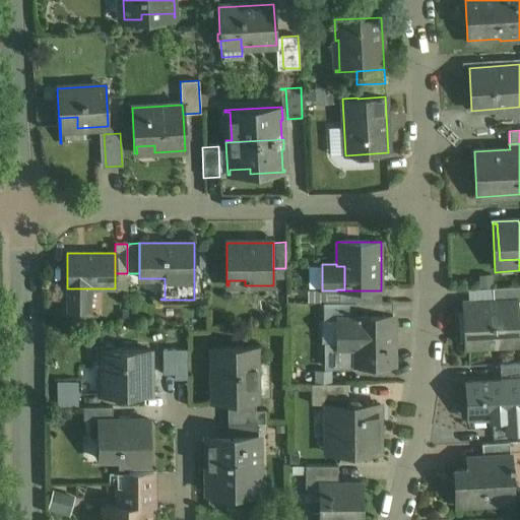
[(127,273),(115,273),(115,287),(115,288),(115,291),(127,291),(127,273)]
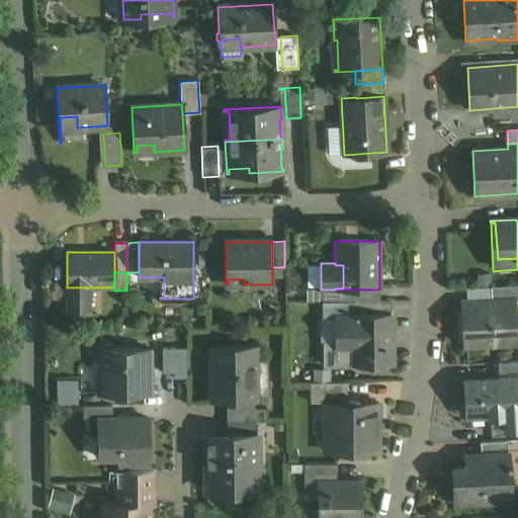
[(517,284),(491,286),(491,299),(515,298),(515,299),(517,299),(517,284)]
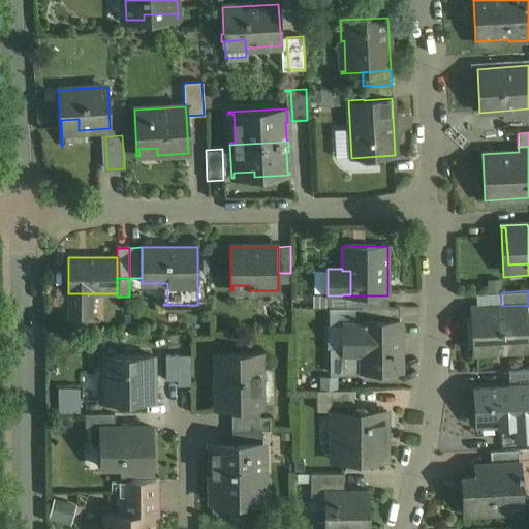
[(92,293),(68,293),(68,314),(92,314),(92,293)]
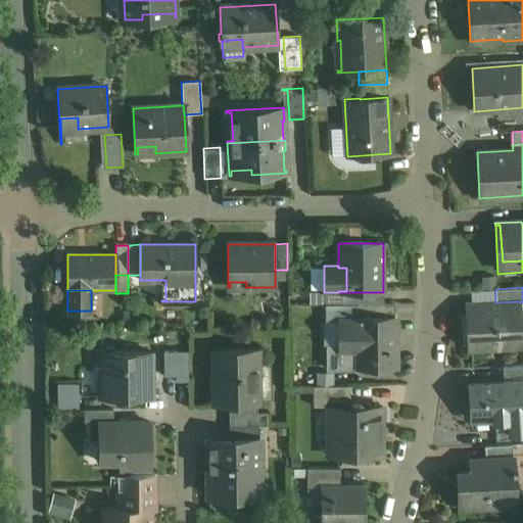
[(383,292),(341,292),(341,304),(357,304),(383,304),(383,292)]
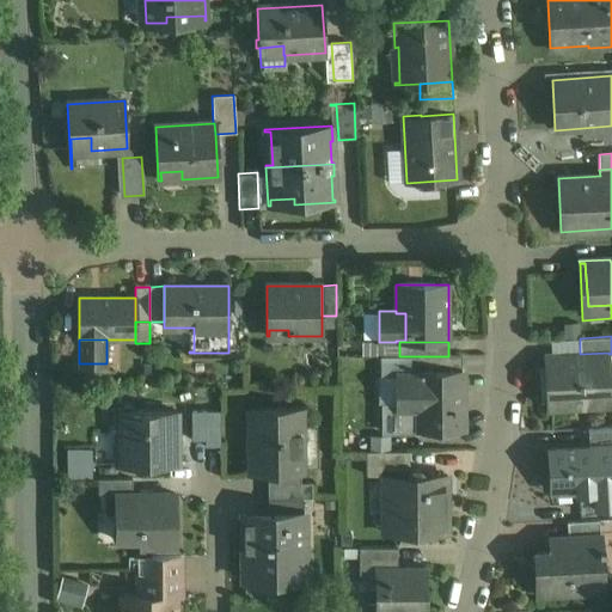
[(580,354),(544,356),(548,411),(576,409),(576,403),(611,401),(609,354),(609,353),(580,354)]
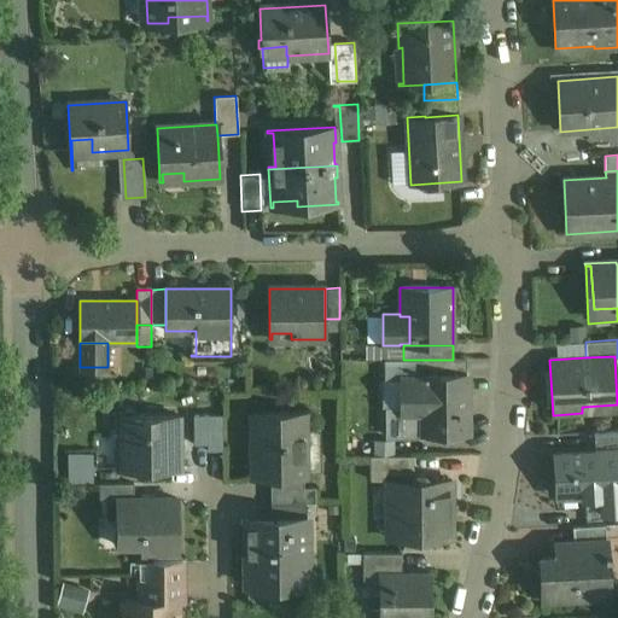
[(453,360),(421,360),(421,375),(465,374),(465,360),(453,360)]
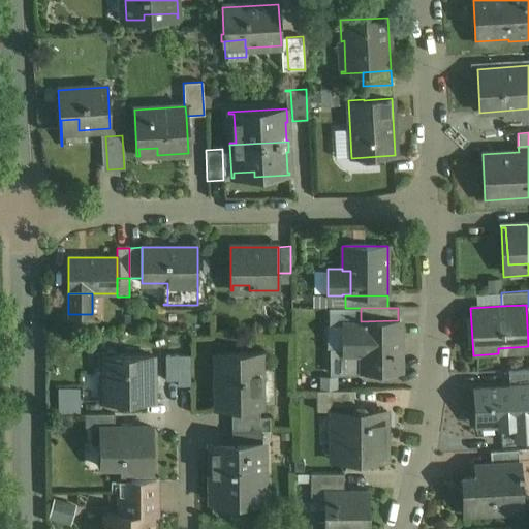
[(398,320),(361,321),(361,327),(361,351),(361,367),(399,366),(398,320)]
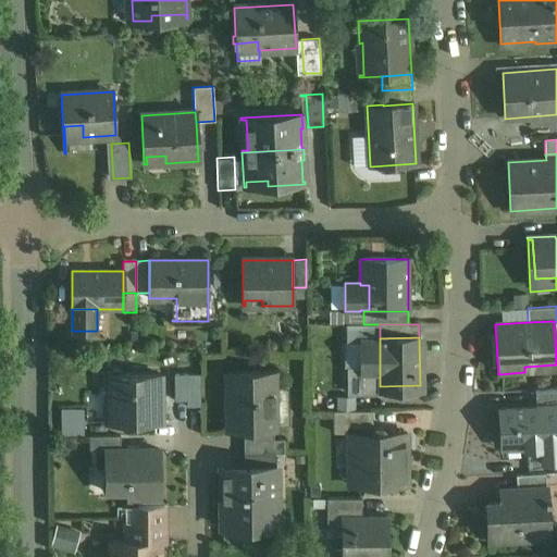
[(380,344),(361,344),(361,371),(380,370),(380,344)]
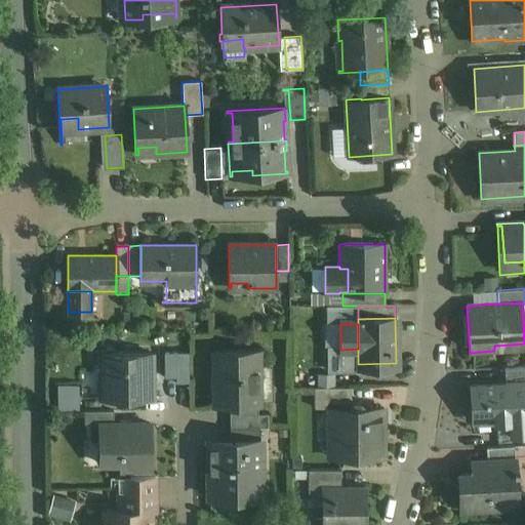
[(258,352),(213,352),(213,397),(234,397),(234,404),(258,404),(259,404),(258,352)]
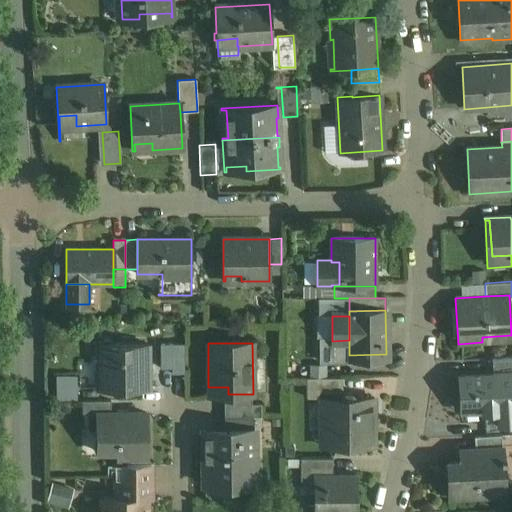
[(148,344),(98,345),(98,371),(103,371),(103,387),(98,387),(99,389),(148,388),(148,375),(149,375),(149,364),(148,364),(148,344)]
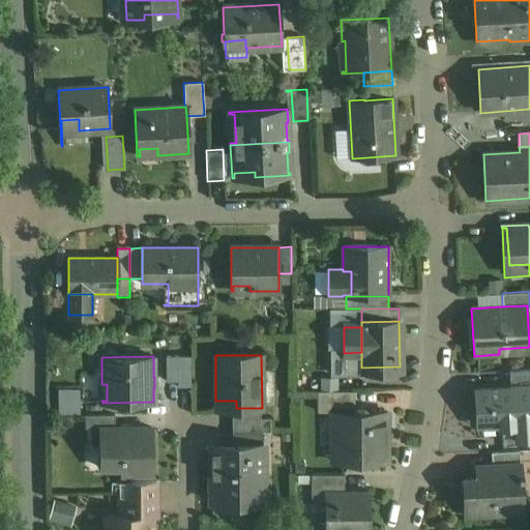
[(190,386),(190,356),(166,357),(166,381),(178,381),(178,386),(190,386)]
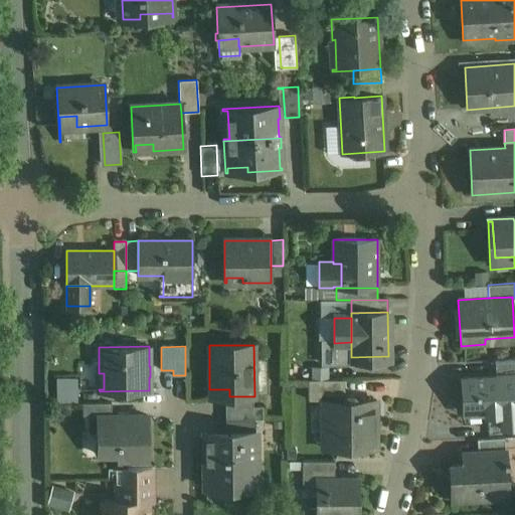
[(514,360),(495,361),(496,375),(514,373),(514,360)]
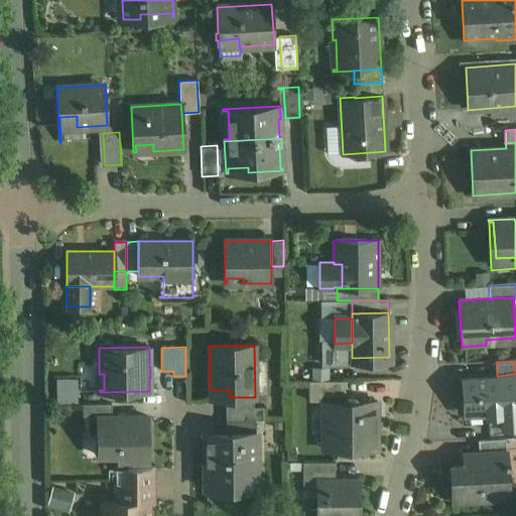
[(515,374),(497,376),(497,378),(464,380),(465,413),(489,412),(489,414),(499,413),(500,426),(515,424),(515,374)]
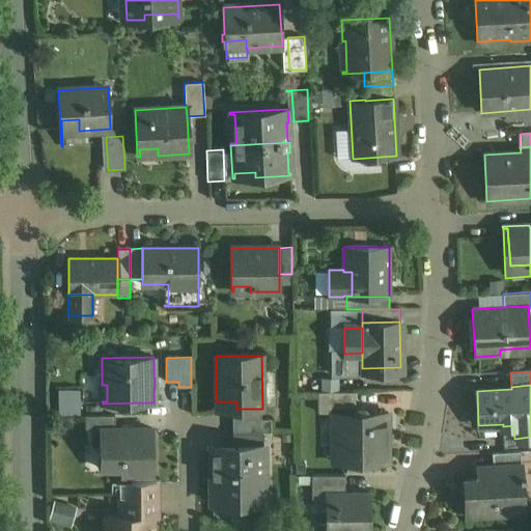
[(58,388),(60,413),(81,411),(80,387),(58,388)]
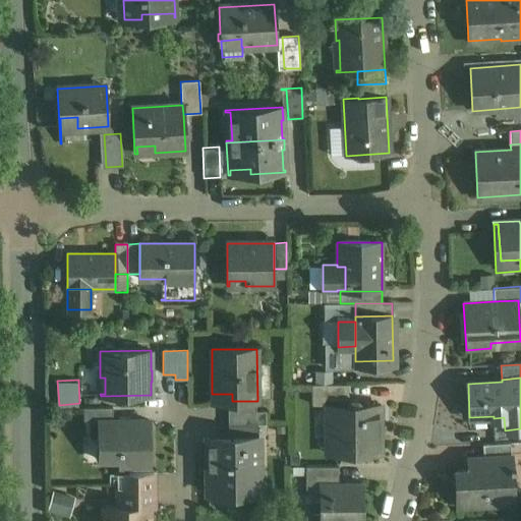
[(348,385),(323,385),(323,400),(348,399),(348,385)]
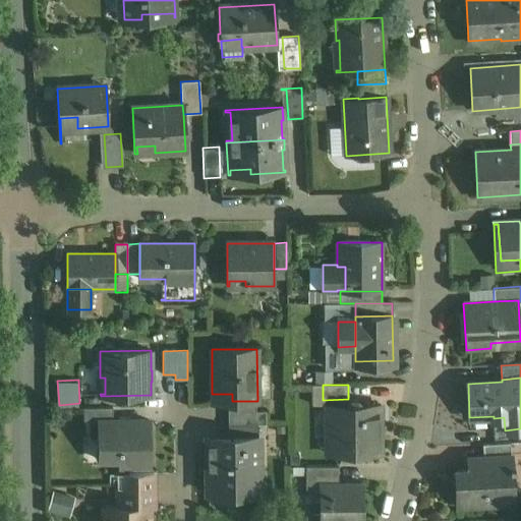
[(256,401),(232,401),(233,424),(257,424),(266,424),(266,411),(255,411),(256,401)]
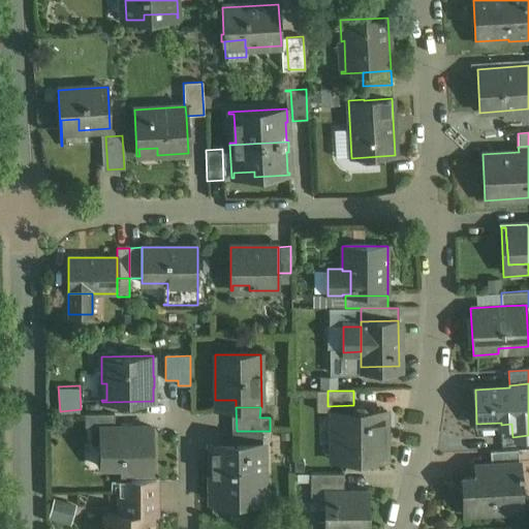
[(365,414),(331,414),(331,450),(351,450),(351,461),(383,461),(383,430),(386,430),(386,411),(365,411),(365,414)]
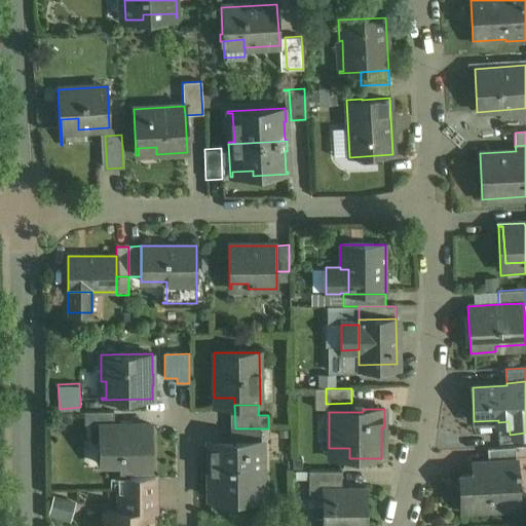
[(114,412),(85,412),(85,425),(98,425),(100,425),(114,425),(114,412)]
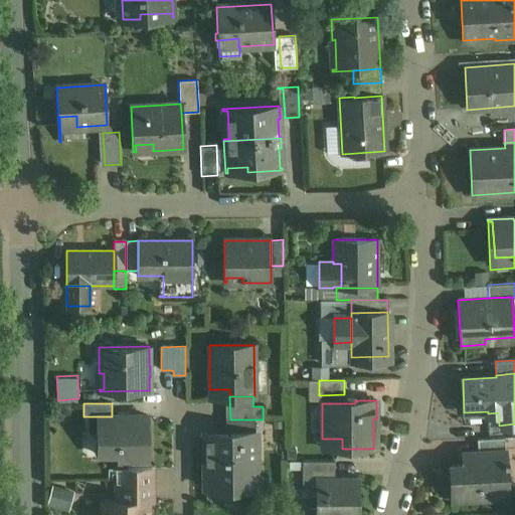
[(112,416),(98,416),(98,437),(102,437),(102,453),(98,453),(98,454),(118,454),(118,461),(148,460),(148,415),(112,416)]
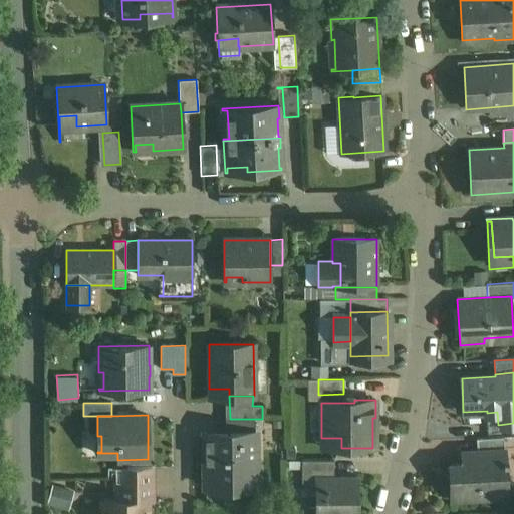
[(254,419),(230,419),(230,439),(254,439),(254,419)]
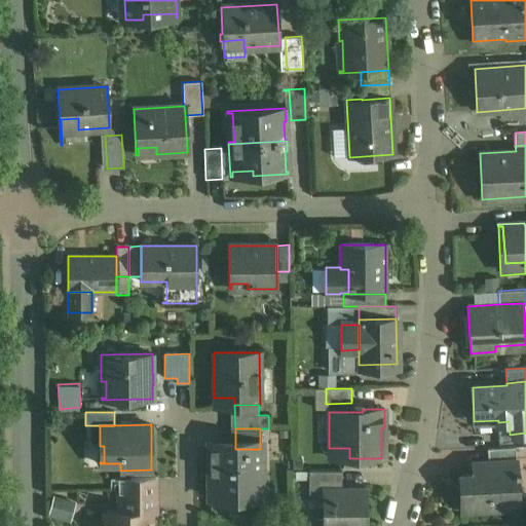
[(515,446),(487,448),(488,461),(516,459),(515,446)]
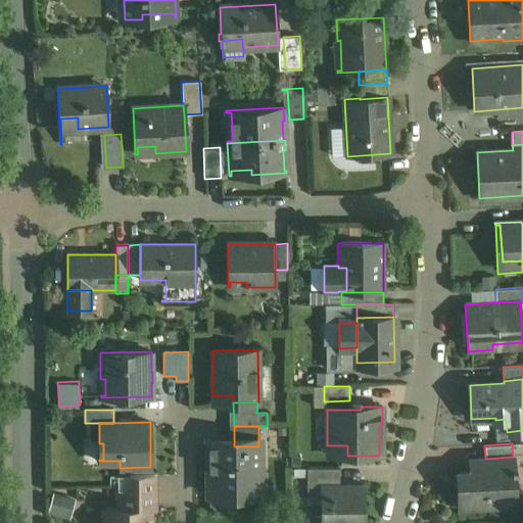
[(234,446),(207,447),(208,495),(259,495),(258,446),(234,446)]
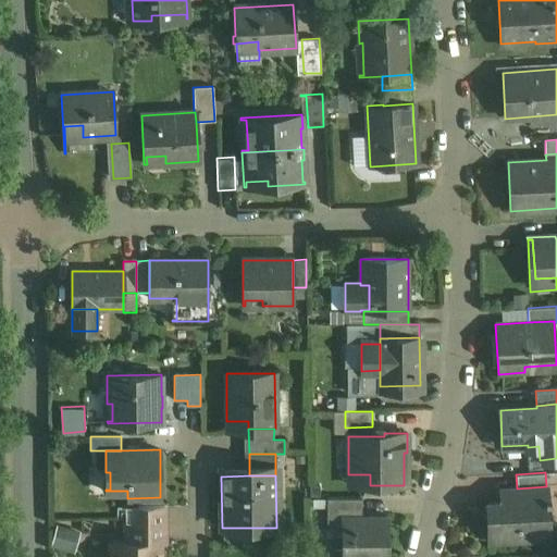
[(546,486),(517,489),(518,503),(486,505),(489,541),(549,537),(546,486)]
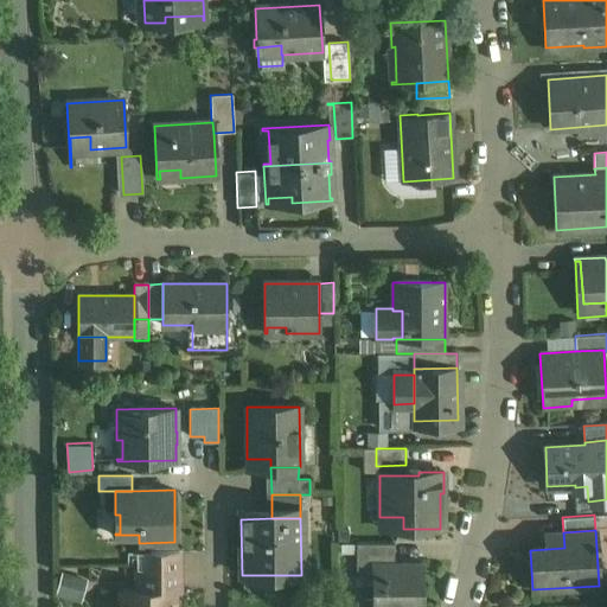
[(394,543),(356,543),(356,573),(371,572),(371,562),(394,562),(394,543)]
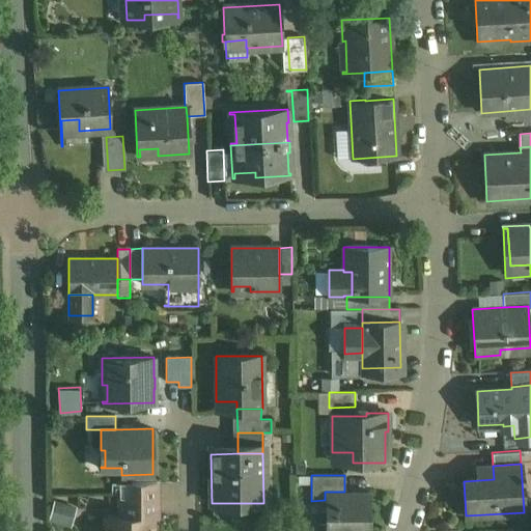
[(157,483),(132,483),(132,498),(157,498),(157,483)]
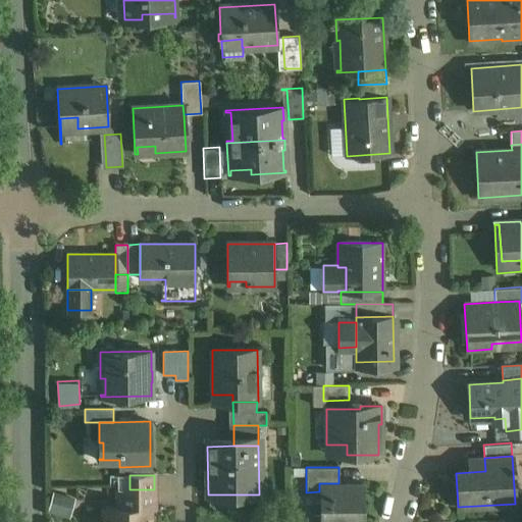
[(338,483),(319,483),(319,491),(319,521),(363,521),(363,484),(362,484),(362,486),(338,486),(338,483)]
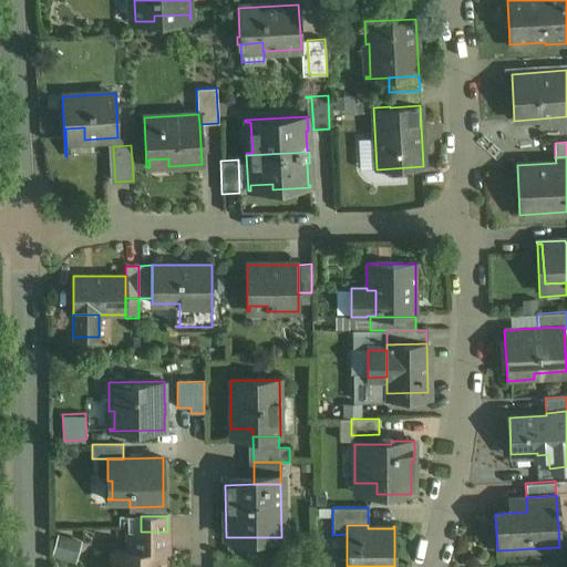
[(76,562),(83,538),(59,532),(53,555),(76,562)]
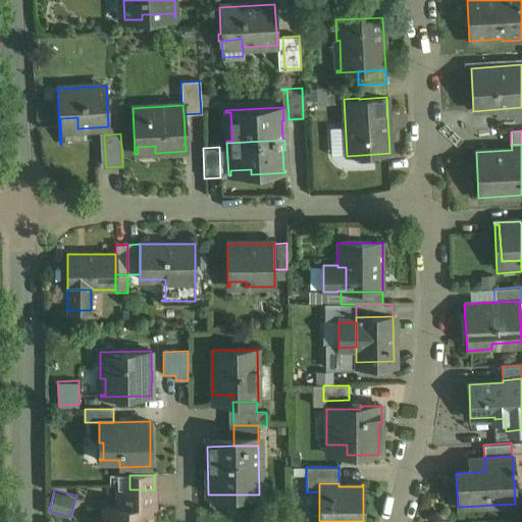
[(129,489),(117,490),(117,509),(150,509),(150,510),(154,510),(154,489),(129,489)]
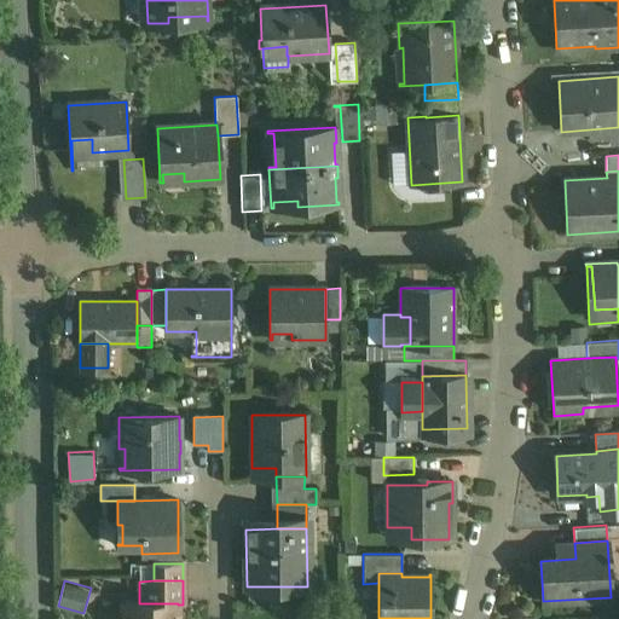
[(139,603),(125,603),(123,618),(177,618),(178,605),(178,603),(139,603)]
